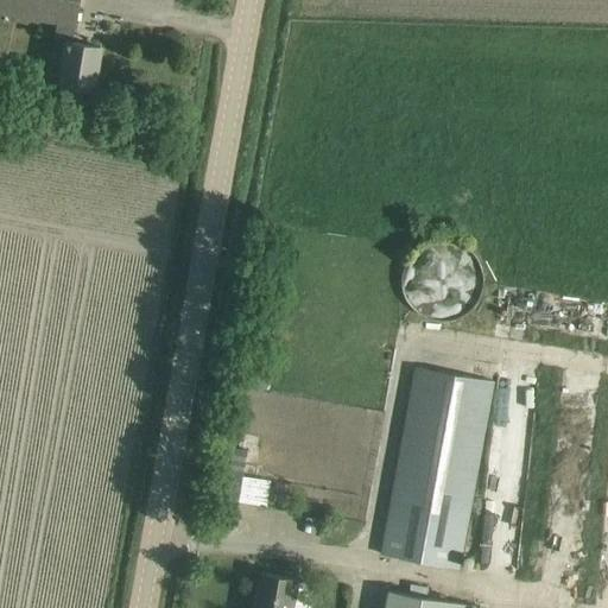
[(61,83),(70,84),(94,88),(100,48),(73,43),(78,0),(0,0),(0,13),(57,23),(52,49),(65,51),(61,83)]
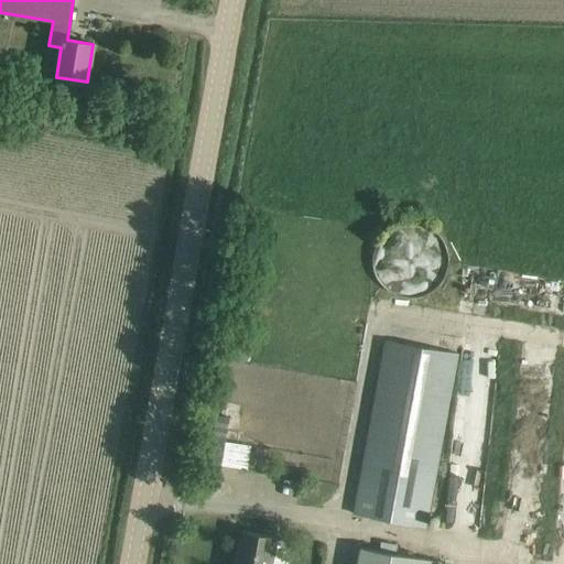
[(379,240),(375,250),(372,261),(375,272),(379,282),(387,290),(397,296),(408,299),(419,297),(430,293),(438,285),(444,277),(447,266),(447,253),(443,243),(436,234),(427,227),(418,224),(407,224),(396,226),(387,231),(379,240)]
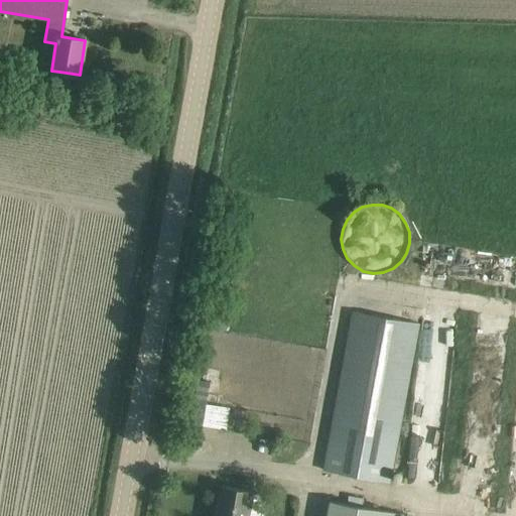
[(353,311),(324,471),(389,483),(418,324),(353,311)]
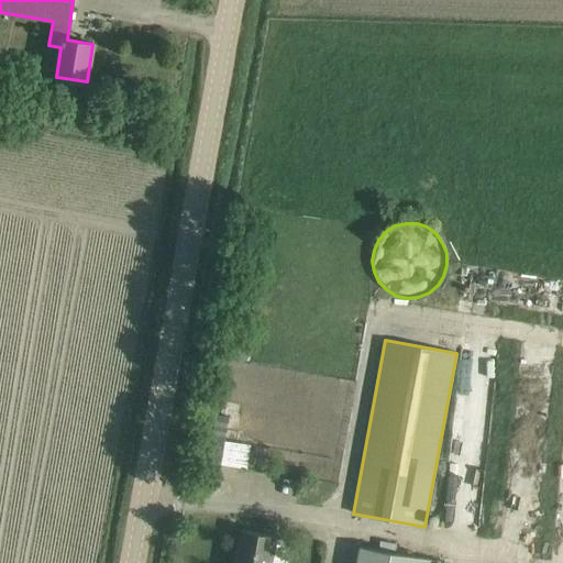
[(214,414),(211,435),(225,438),(230,416),(214,414)]
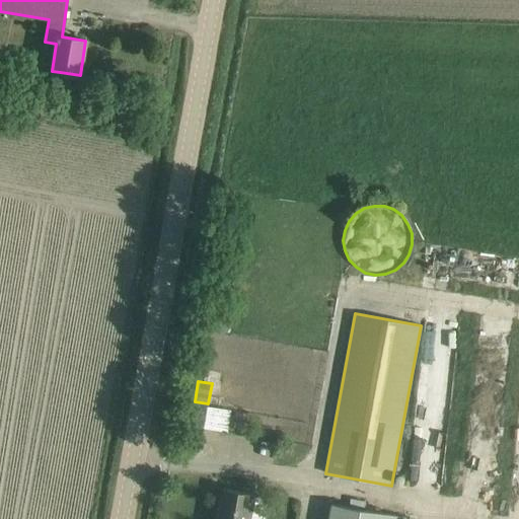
[(207,404),(204,427),(228,431),(231,409),(207,404)]
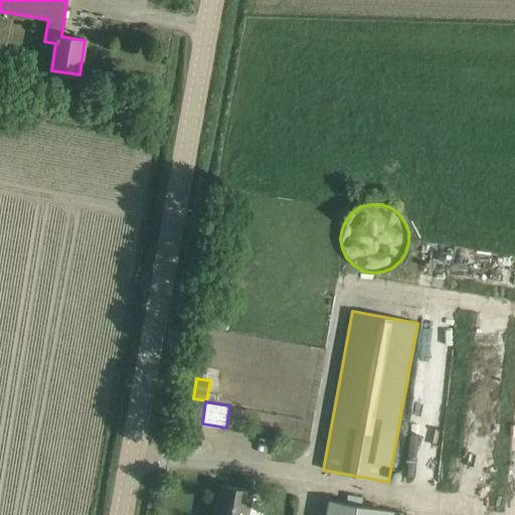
[(295,444),(299,424),(284,421),(281,441),(295,444)]
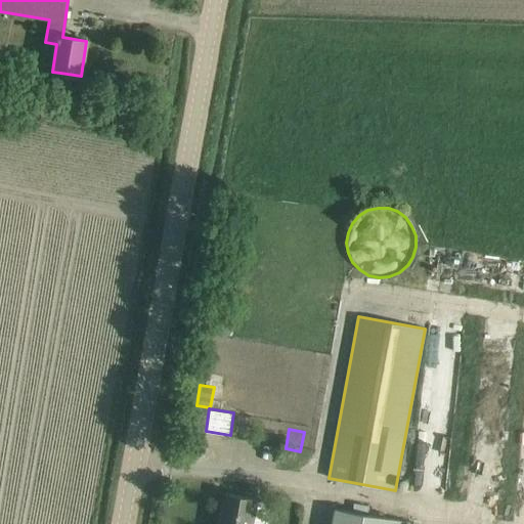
[(252,523),(257,499),(224,493),(218,523),(252,523)]
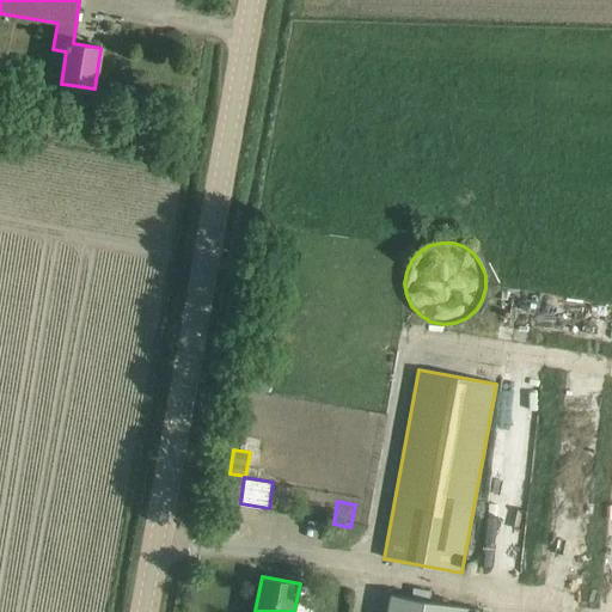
[(392,594),(389,611),(479,611),(392,594)]
